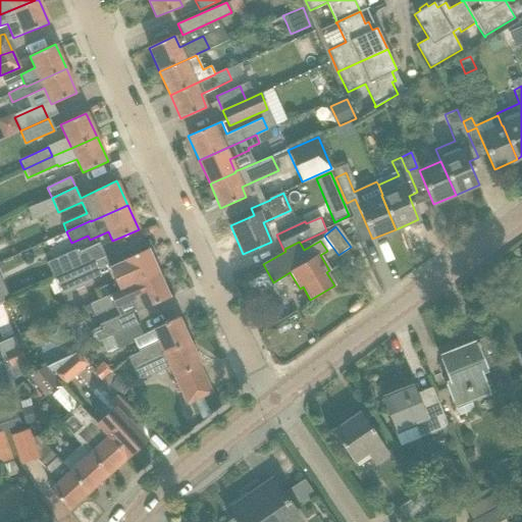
[(47,262),(54,279),(105,256),(99,243),(76,252),(75,249),(47,262)]
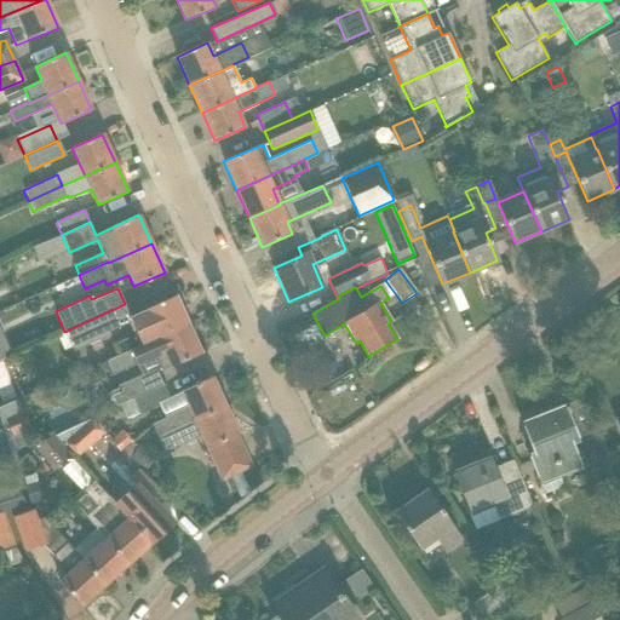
[(115,343),(120,354),(120,356),(149,344),(189,325),(176,297),(145,310),(153,327),(115,343)]
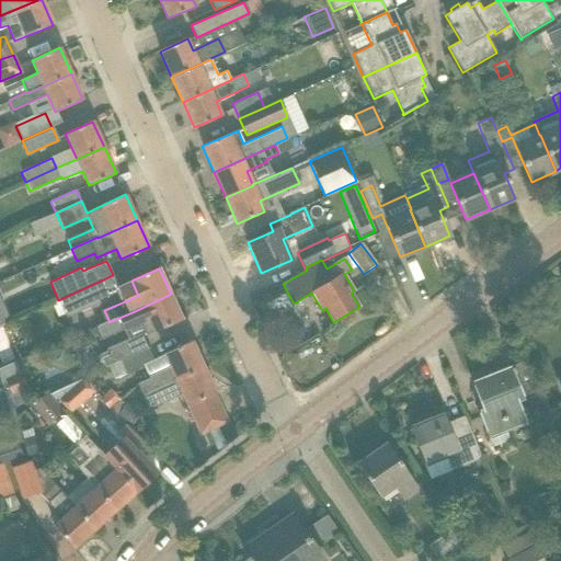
[(113,275),(58,300),(66,318),(96,304),(95,300),(119,289),(113,275)]
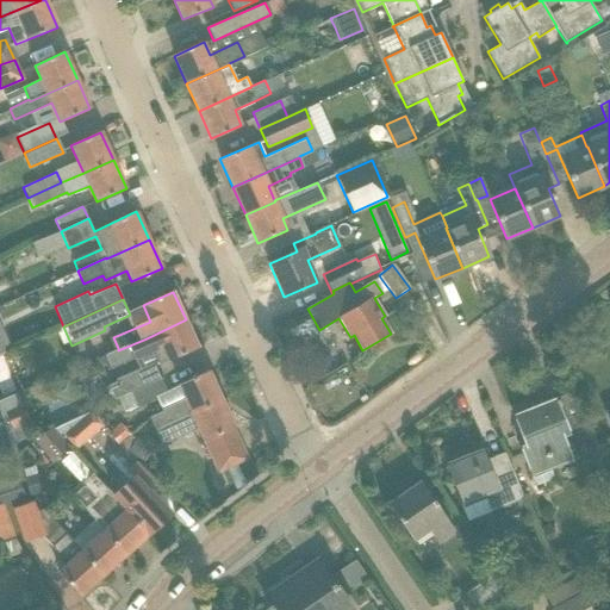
[(118,350),(118,348),(106,354),(112,367),(154,349),(160,363),(167,360),(168,361),(198,348),(186,319),(147,338),(118,350)]
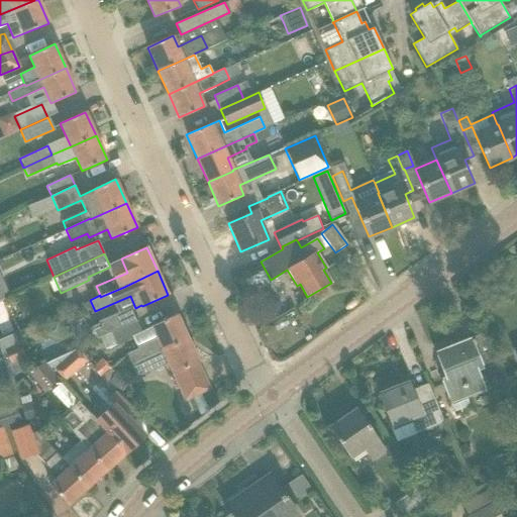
[(0,280),(0,297),(12,293),(5,278),(0,280)]
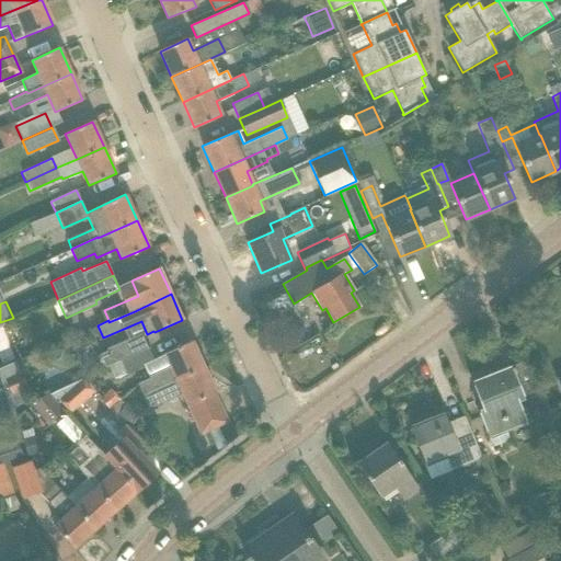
[(106,366),(119,361),(148,347),(141,333),(107,348),(107,351),(101,354),(106,366)]
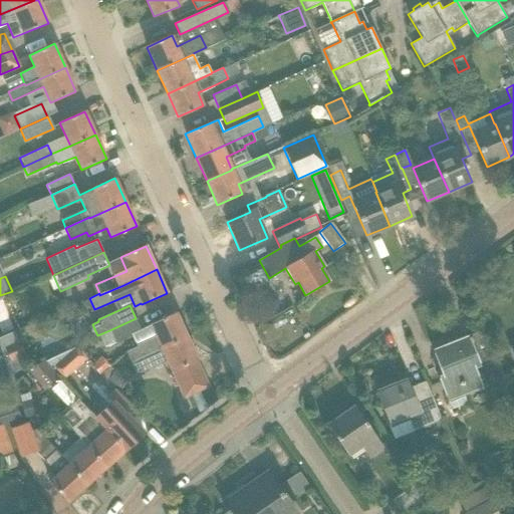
[(126,351),(131,361),(187,336),(176,312),(151,324),(141,328),(136,318),(109,330),(115,342),(132,335),(137,346),(126,351)]
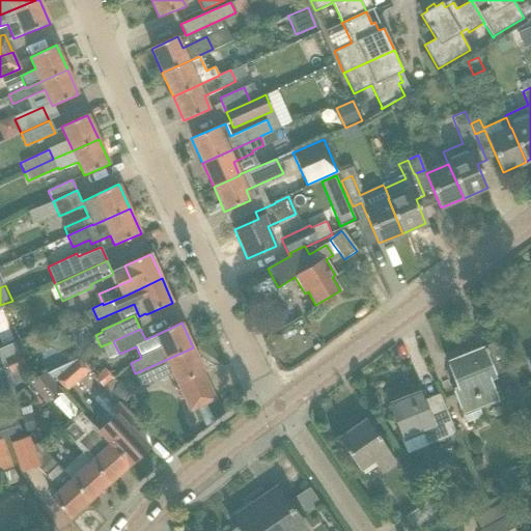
[(193,347),(135,373),(141,387),(172,372),(190,411),(215,399),(202,372),(203,372),(193,347)]
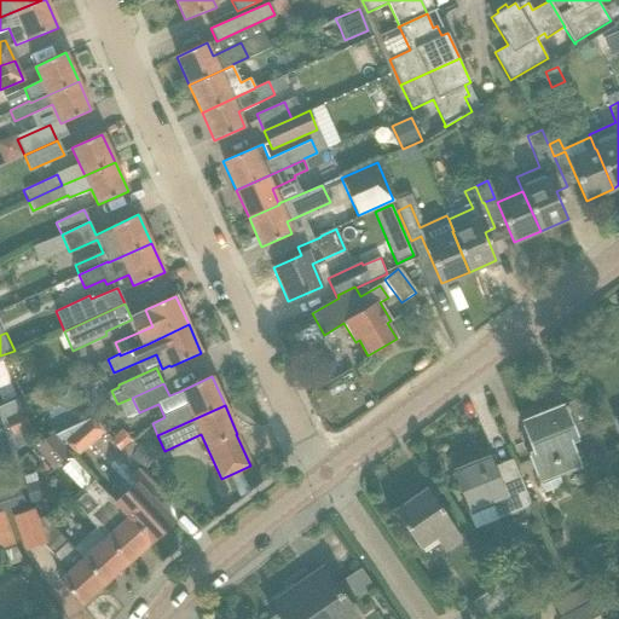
[(527,456),(536,476),(557,468),(559,473),(580,464),(570,440),(577,437),(566,408),(521,426),(532,453),(527,456)]
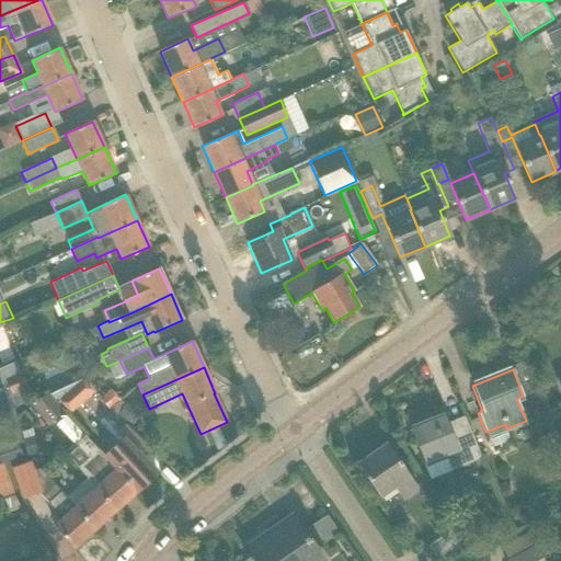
[(19,375),(4,380),(11,396),(25,389),(19,375)]
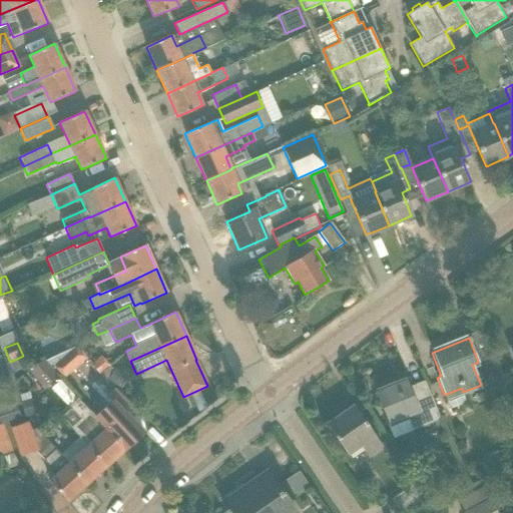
[(27,367),(44,387),(57,376),(44,360),(27,367)]
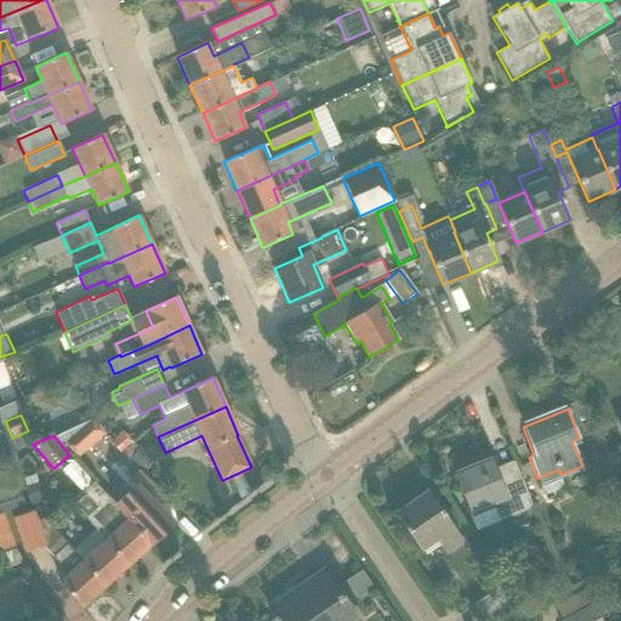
[(138,445),(130,460),(147,471),(157,456),(138,445)]
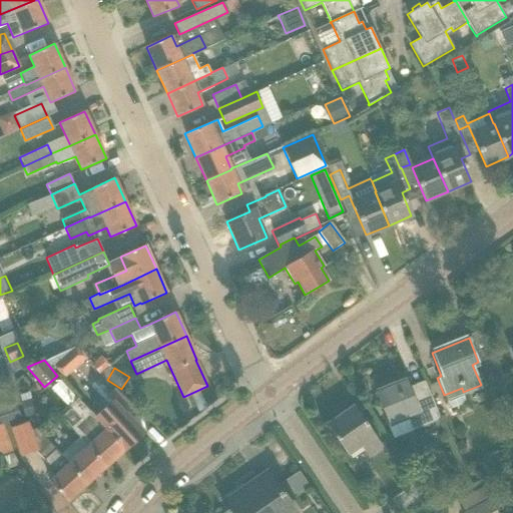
[(79,437),(78,437),(105,467),(124,450),(88,412),(90,410),(89,410),(60,380),(52,388),(71,409),(62,416),(79,437)]
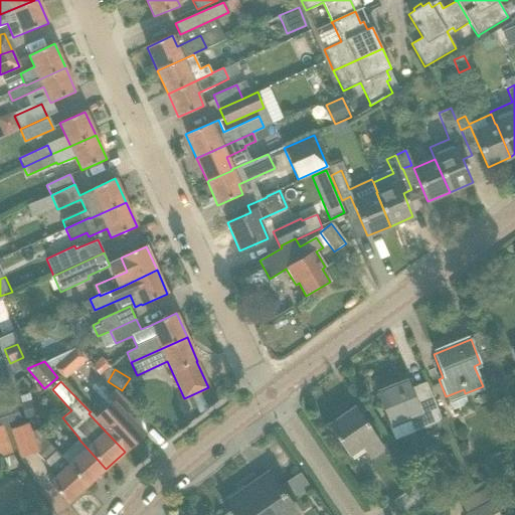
[(389,425),(395,440),(413,433),(442,421),(427,386),(409,393),(404,381),(376,393),(385,414),(388,413),(393,424),(389,425)]
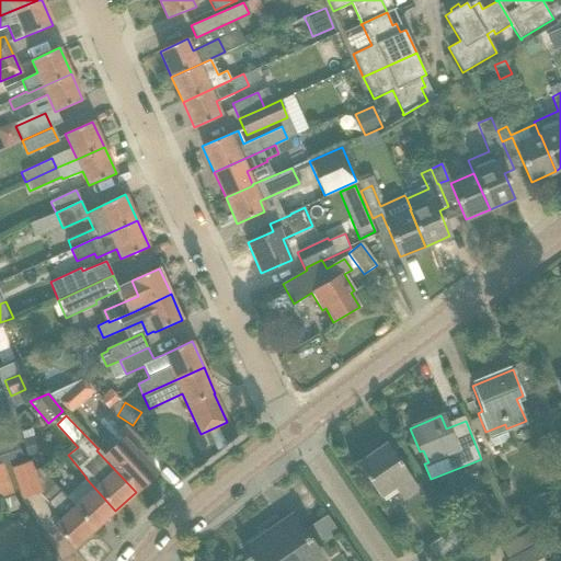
[(144,457),(151,450),(126,424),(117,432),(123,438),(104,455),(99,448),(96,450),(136,492),(158,473),(144,457)]
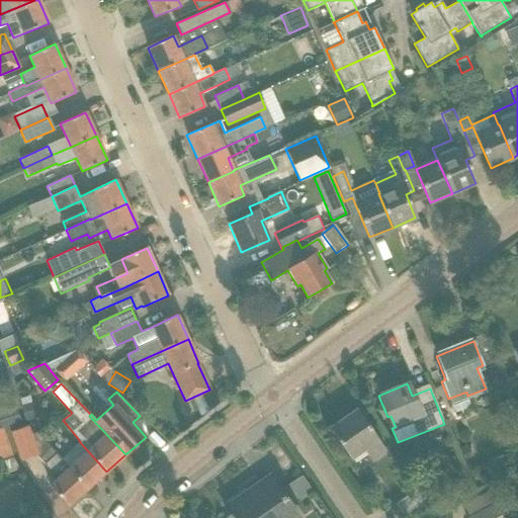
[(0,413),(0,425),(18,421),(14,409),(0,413)]
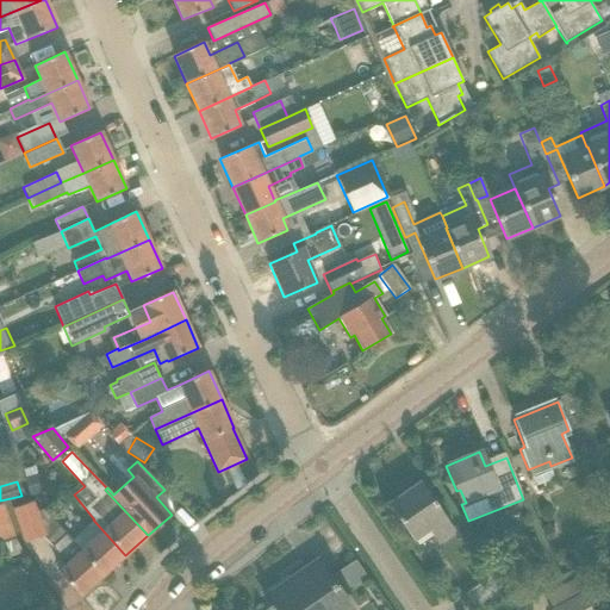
[(428,529),(436,541),(453,529),(422,483),(388,505),(412,540),(428,529)]
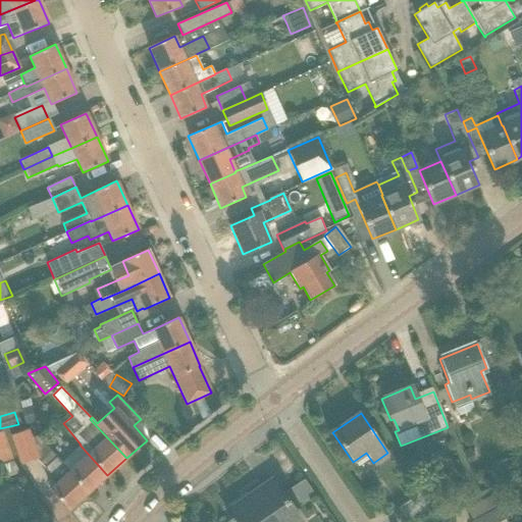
[(60,463),(61,462),(37,434),(31,438),(28,429),(11,435),(21,464),(36,458),(44,467),(58,482),(50,489),(68,511),(88,493),(60,463)]
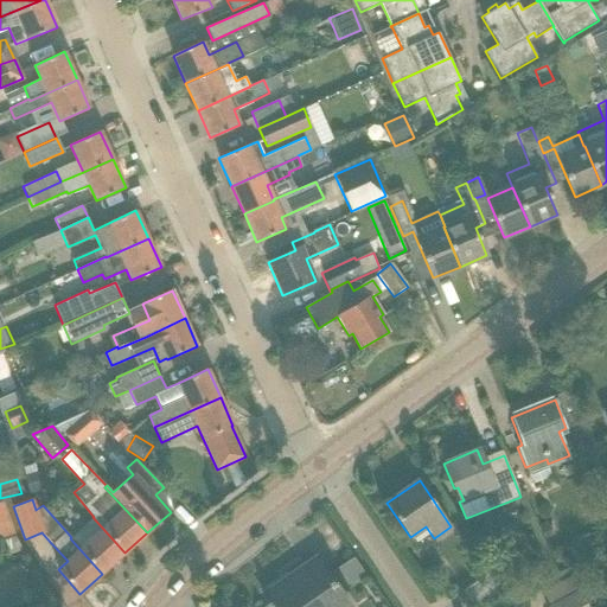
[(93,517),(71,537),(70,538),(102,574),(125,553),(93,517)]
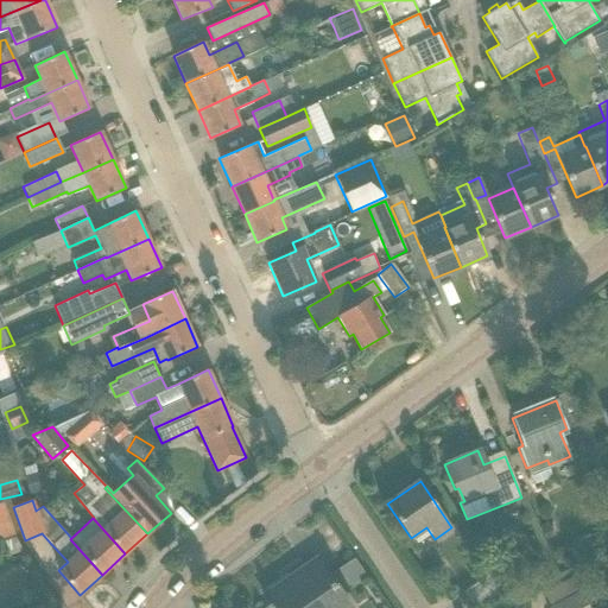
[(548,523),(540,526),(546,539),(553,536),(548,523)]
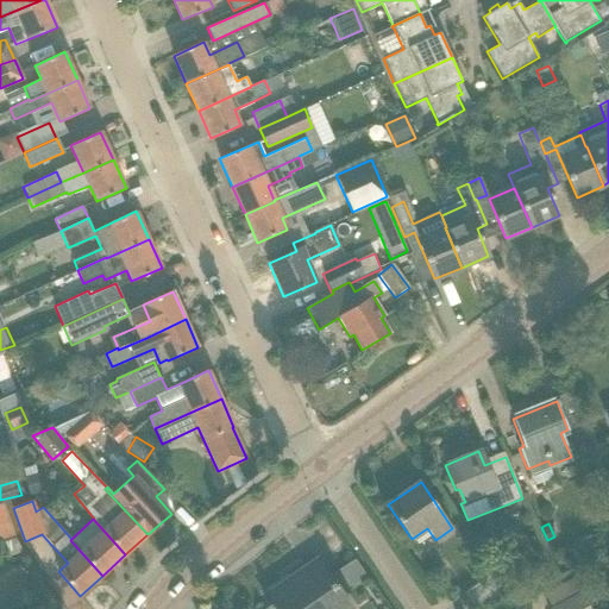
[(350,608),(318,560),(282,585),(280,582),(262,594),(269,604),(267,607),(268,608),(350,608)]
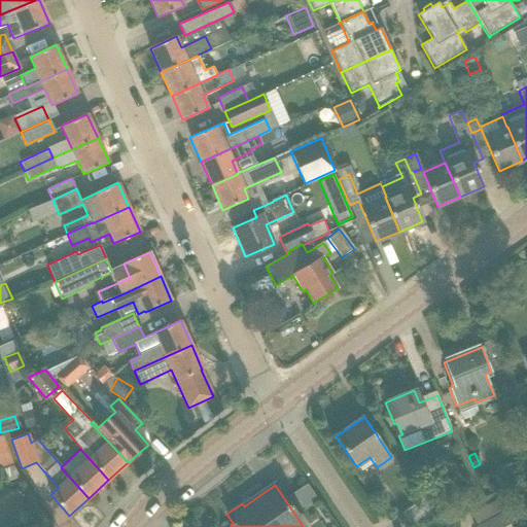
[(401,513),(411,526),(437,508),(428,495),(401,513)]
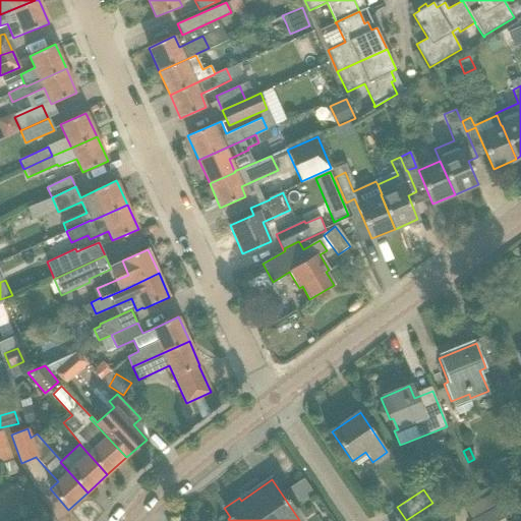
[(472,520),(505,520),(498,508),(472,520)]
